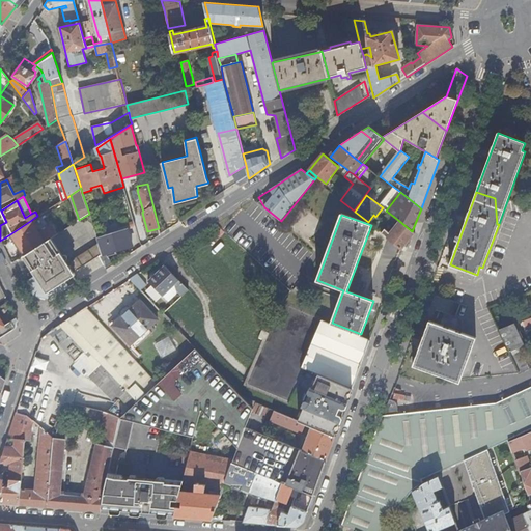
[(30,221),(11,233),(25,254),(48,240),(51,239),(57,233),(51,225),(38,233),(30,221)]
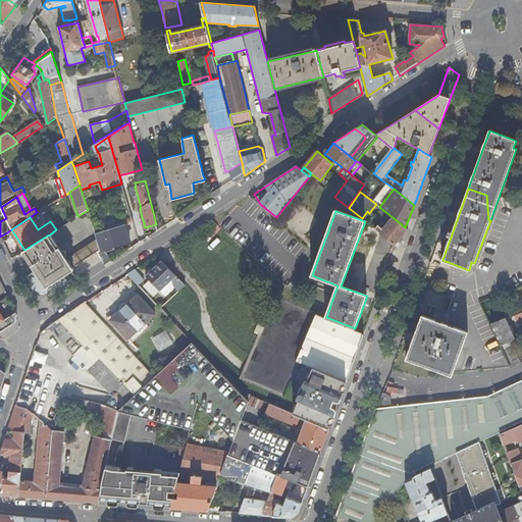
[(373,227),(396,245),(408,229),(405,227),(393,217),(382,230),(375,224),(373,227)]
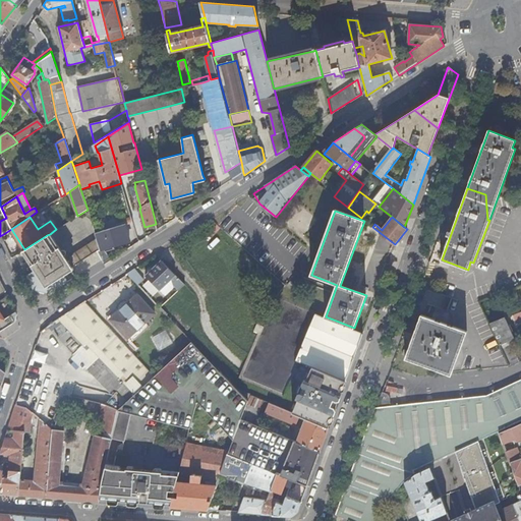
[(124,220),(93,228),(95,233),(125,225),(124,220)]
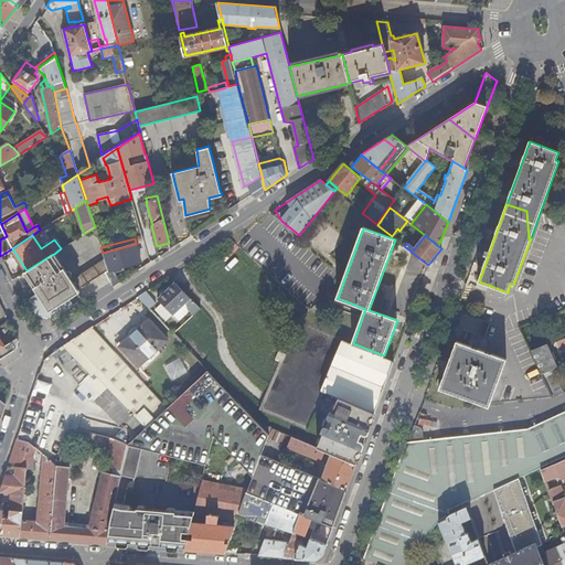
[(108,272),(113,287),(121,281),(115,273),(124,270),(124,267),(139,263),(140,259),(136,244),(103,253),(105,260),(108,272)]
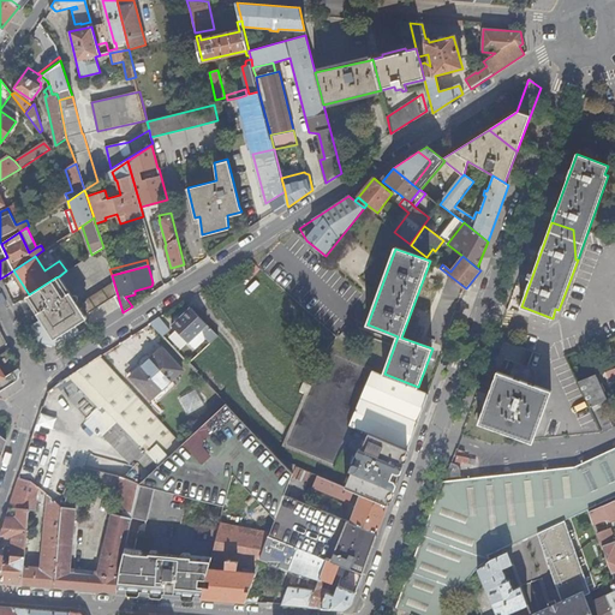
[(13,270),(10,273),(25,297),(28,296),(29,294),(13,270)]
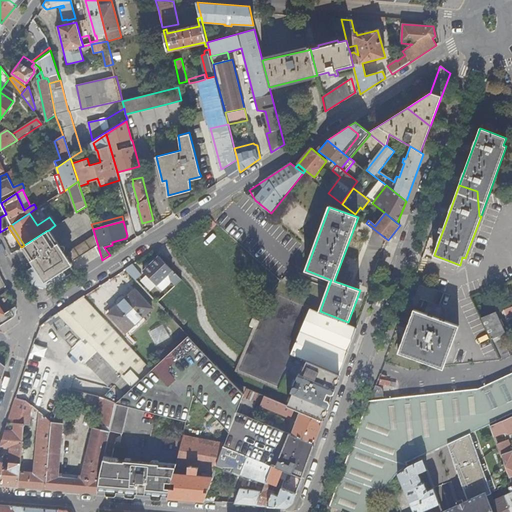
[(59,246),(49,230),(46,231),(58,248),(58,247),(59,246)]
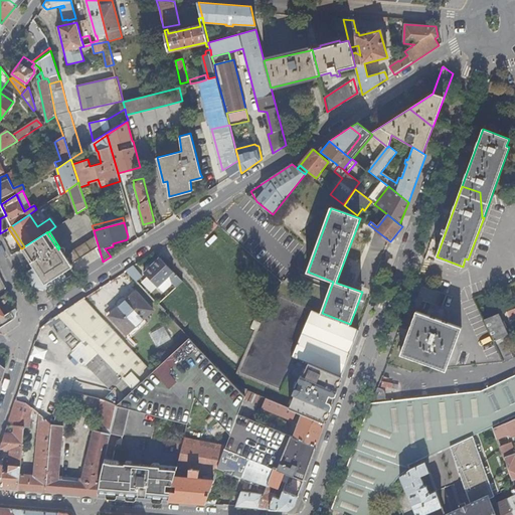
[(46,232),(24,246),(23,247),(36,265),(34,267),(26,272),(33,286),(47,290),(66,278),(63,272),(61,270),(70,264),(65,254),(63,251),(63,249),(63,248),(61,246),(59,247),(58,248),(58,249),(46,232)]
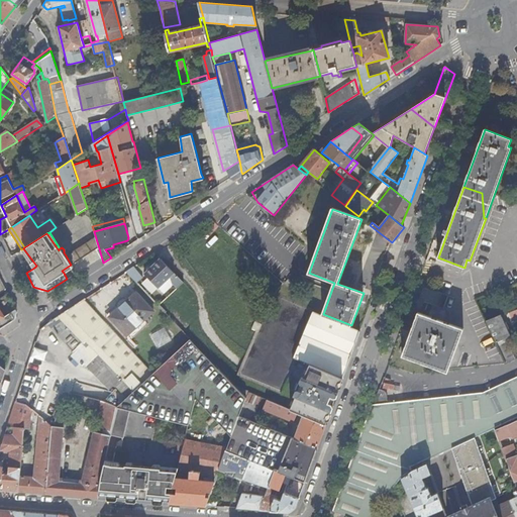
[(180,240),(185,245),(188,242),(182,237),(180,240)]
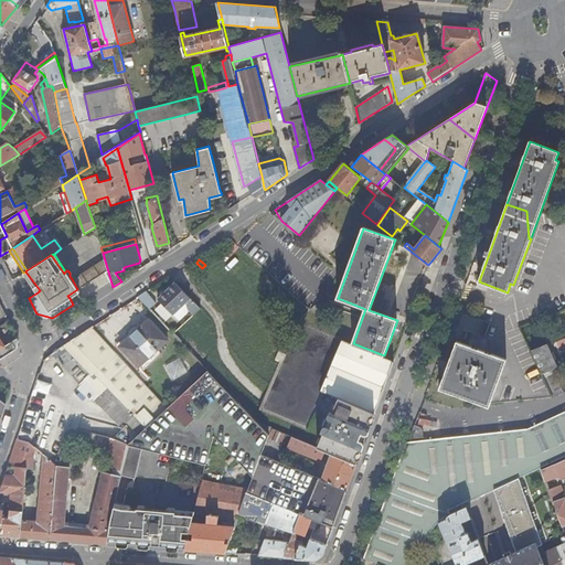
[(78,288),(108,272),(105,260),(72,279),(77,289),(78,288)]
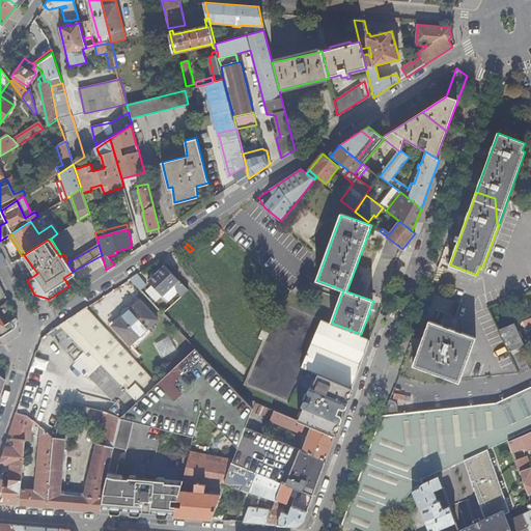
[(24,255),(22,256),(35,275),(37,273),(24,255)]
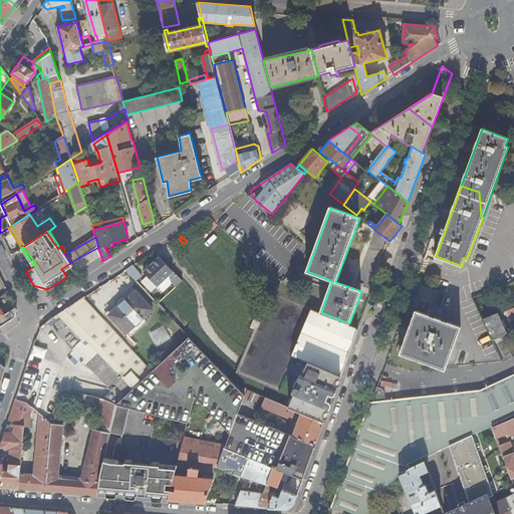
[(182,280),(160,257),(144,272),(158,287),(158,286),(170,275),(172,280),(177,286),(182,280)]
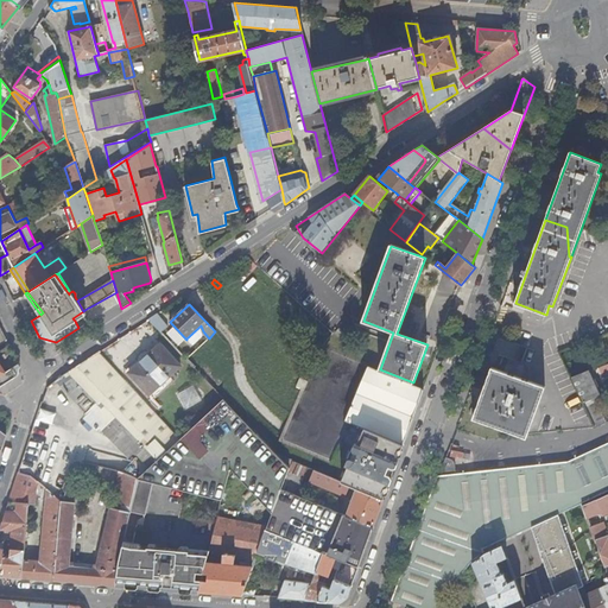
[(73,318),(75,321),(86,314),(83,311),(73,318)]
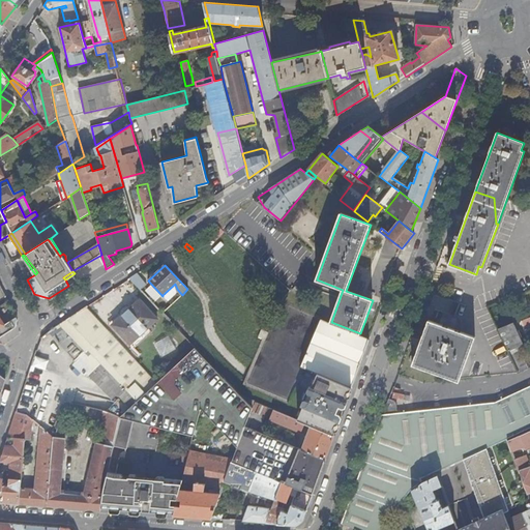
[(138,273),(129,278),(141,290),(147,285),(138,273)]
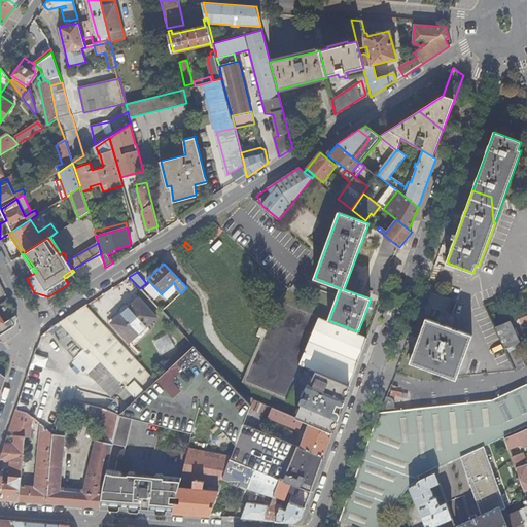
[(174,282),(162,293),(167,300),(175,292),(176,287),(174,282)]
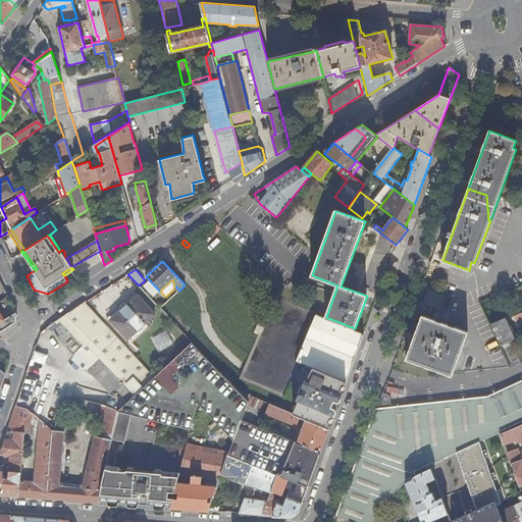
[(0,300),(0,331),(15,322),(17,315),(7,296),(0,300)]
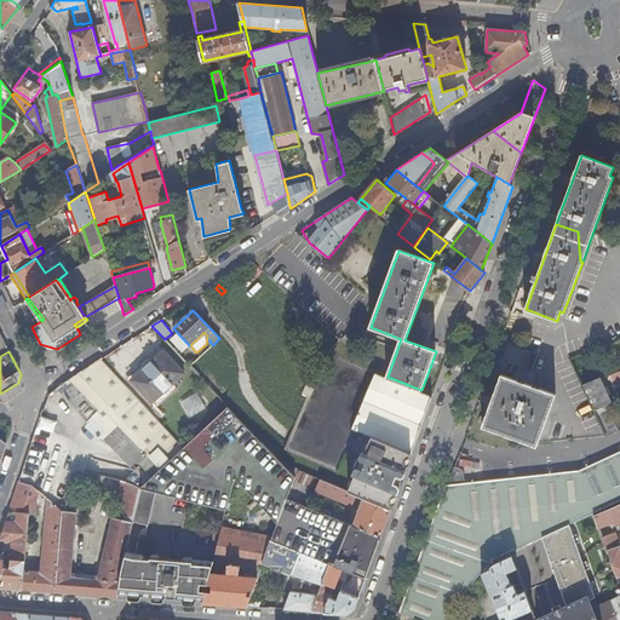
[(153,402),(173,384),(184,373),(164,351),(154,360),(132,380),(153,402)]
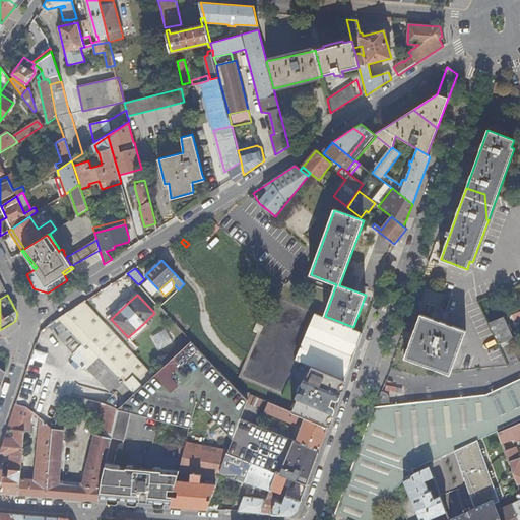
[(315,313),(275,297),(238,390),(250,394),(262,399),(269,402),(299,414),(306,417),(327,427),(329,423),(328,421),(330,417),(329,414),(330,411),(328,410),(330,406),(334,404),(335,400),(334,397),(336,393),(339,394),(344,380),(297,360),(306,337),(315,313)]
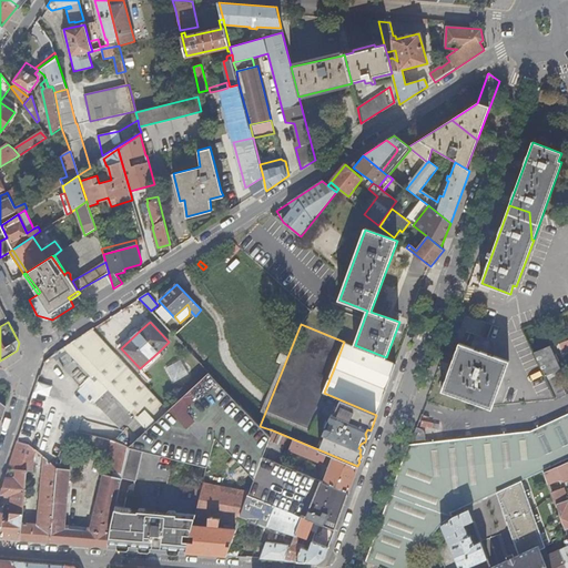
[(143,373),(140,368),(121,348),(141,330),(138,326),(135,327),(131,328),(129,331),(127,334),(127,337),(114,348),(140,376),(143,373)]
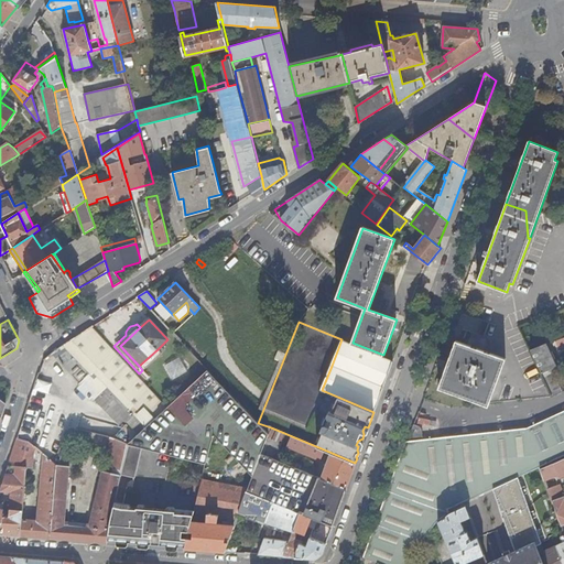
[(94,369),(147,426),(167,408),(118,356),(91,326),(68,342),(94,369)]
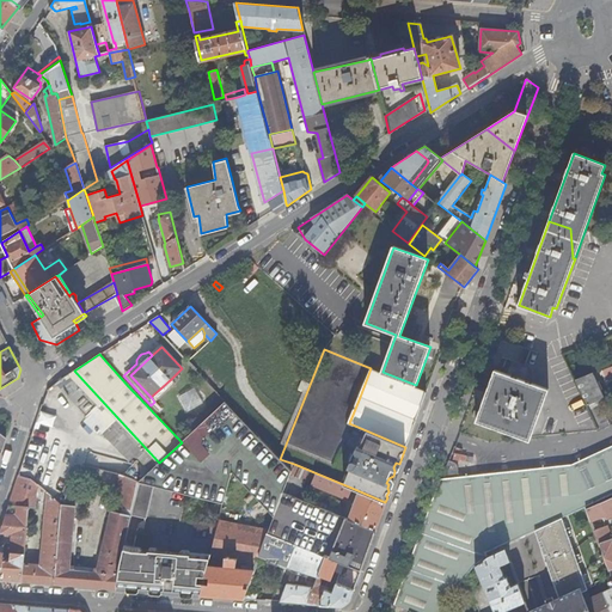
[(512,361),(507,374),(526,381),(531,367),(512,361)]
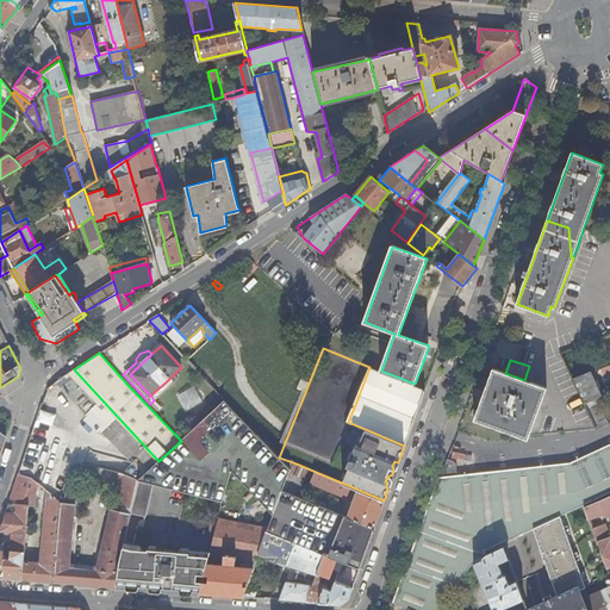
[(425,391),(369,367),(359,396),(415,418),(425,391)]
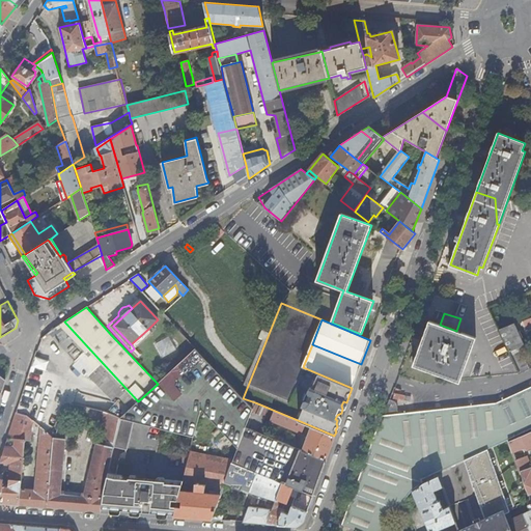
[(456,331),(440,325),(429,320),(413,365),(459,383),(476,338),(456,331)]
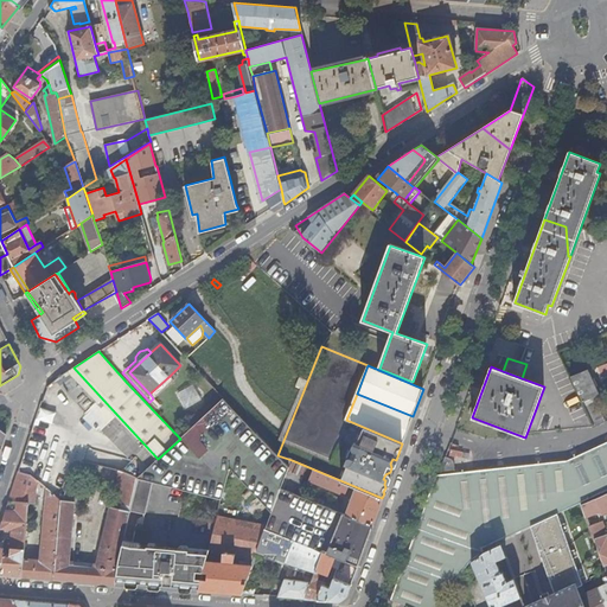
[(72,369),(57,378),(88,411),(101,400),(72,369)]
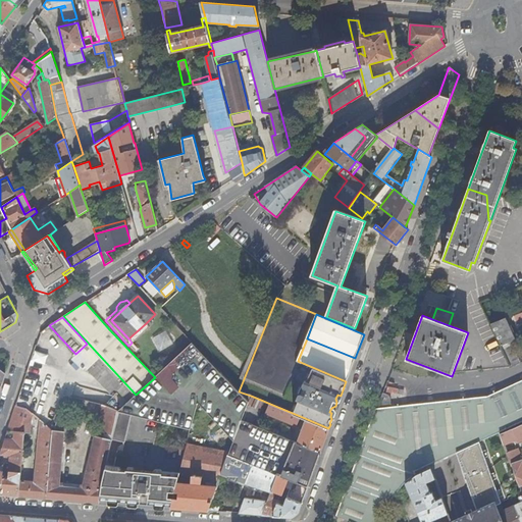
[(491,324),(501,346),(513,342),(516,341),(506,319),(491,324)]
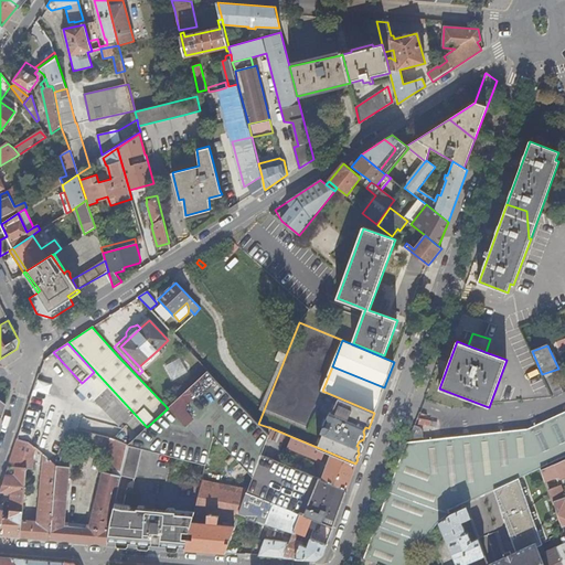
[(162,354),(158,350),(139,366),(142,371),(144,372),(162,354)]
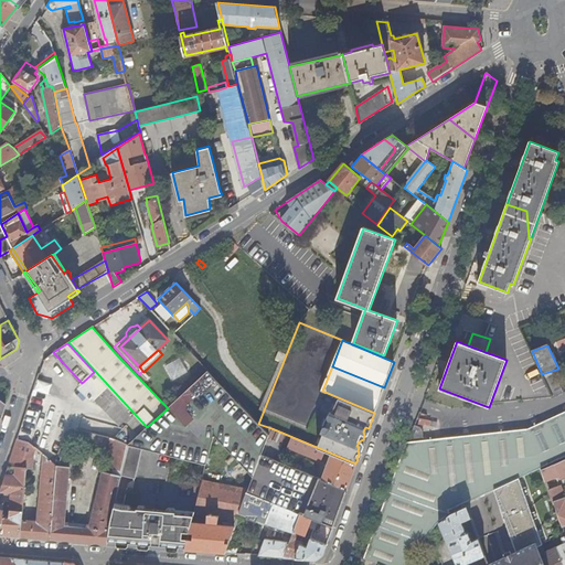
[(179,358),(164,366),(172,381),(187,372),(179,358)]
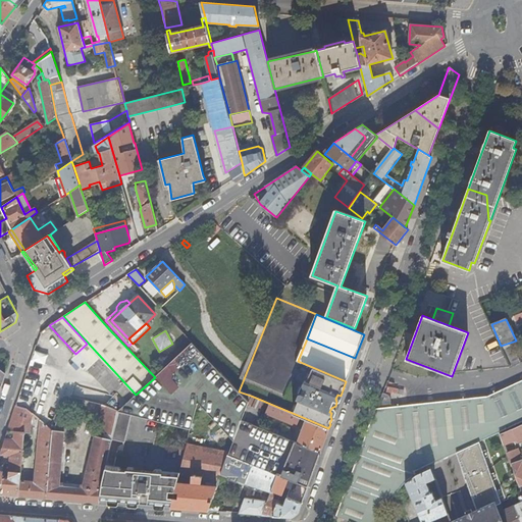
[(355,358),(307,338),(298,361),(346,381),(349,374),(355,358)]
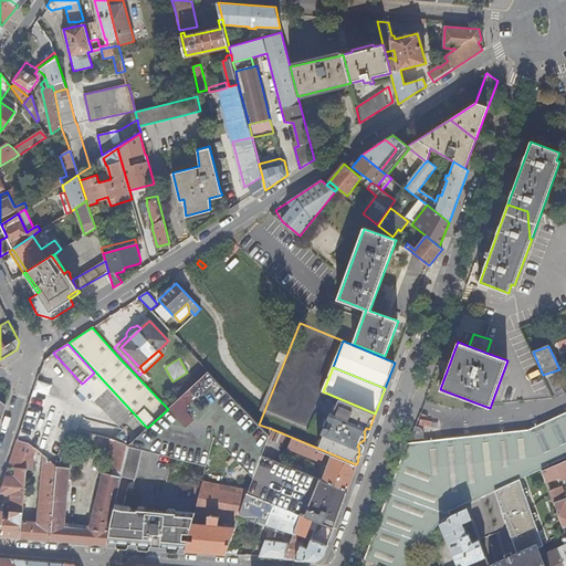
[(543,375),(554,398),(554,399),(565,392),(556,370),(543,375)]
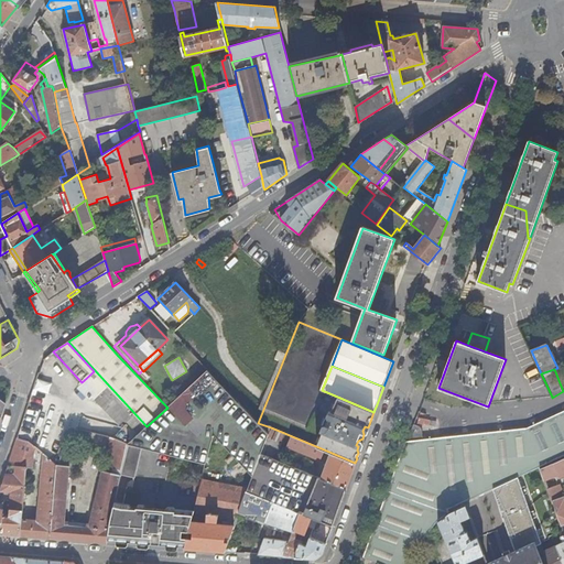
[(138,434),(127,444),(142,448),(206,464),(213,435),(225,446),(251,476),(338,511),(347,488),(322,478),(311,474),(290,465),(275,459),(261,454),(269,434),(258,423),(208,370),(167,408),(147,426),(138,434)]
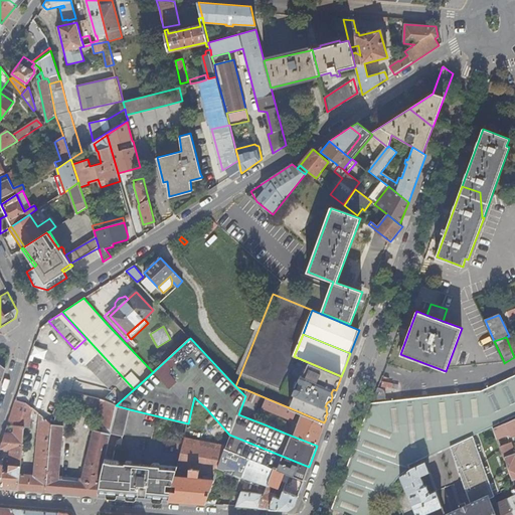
[(74,349),(86,362),(97,351),(86,339),(74,349)]
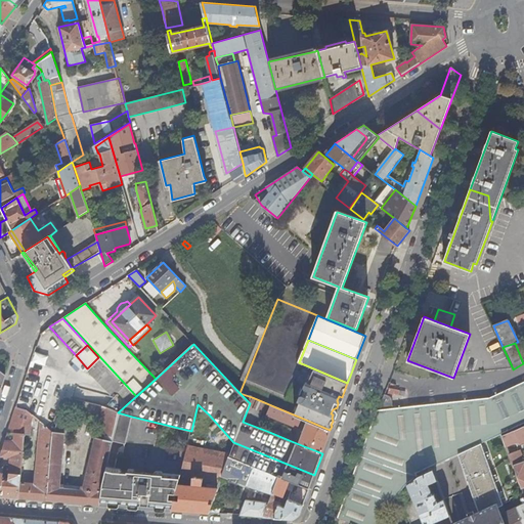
[(32,362),(43,365),(46,356),(35,353),(32,362)]
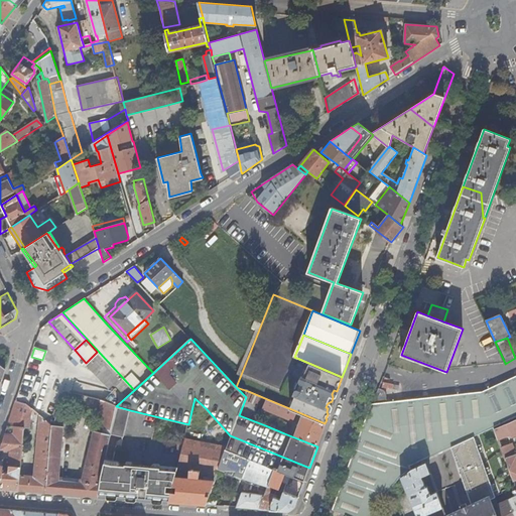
[(114,385),(126,397),(134,390),(107,362),(97,352),(86,363),(110,389),(114,385)]
